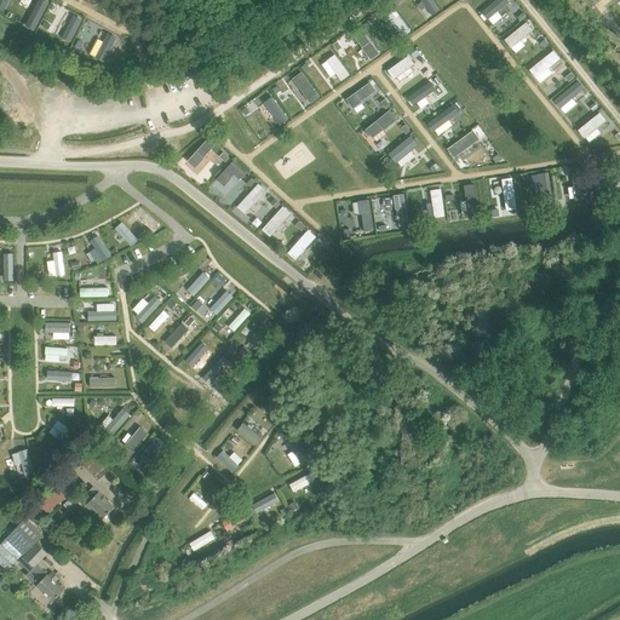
[(45,0),(38,0),(26,26),(34,30),(49,3),(45,0)]
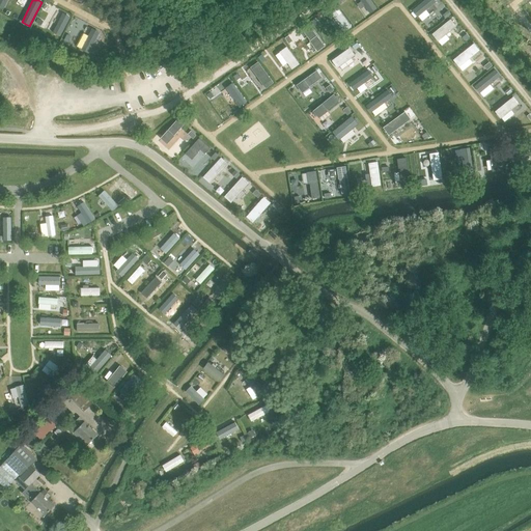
[(63,12),(52,33),(60,37),(71,17),(63,12)]
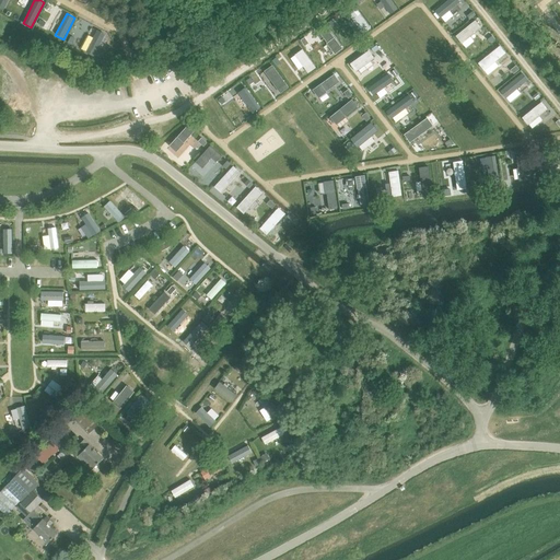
[(97,30),(85,54),(94,58),(106,34),(97,30)]
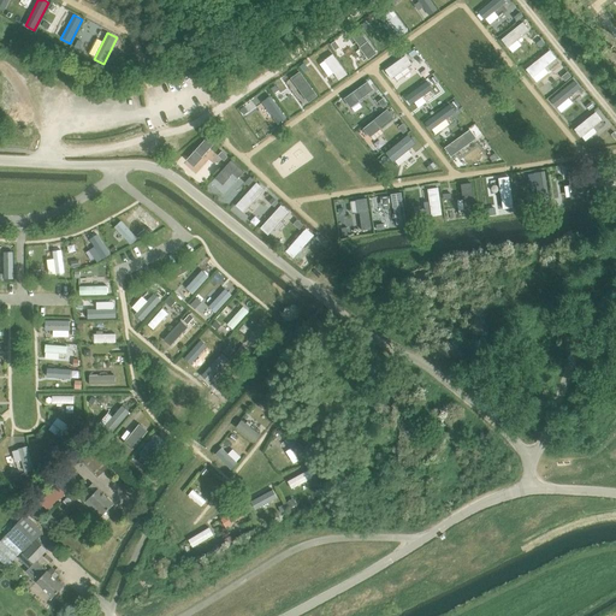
[(240,46),(244,54),(253,49),(248,40),(240,46)]
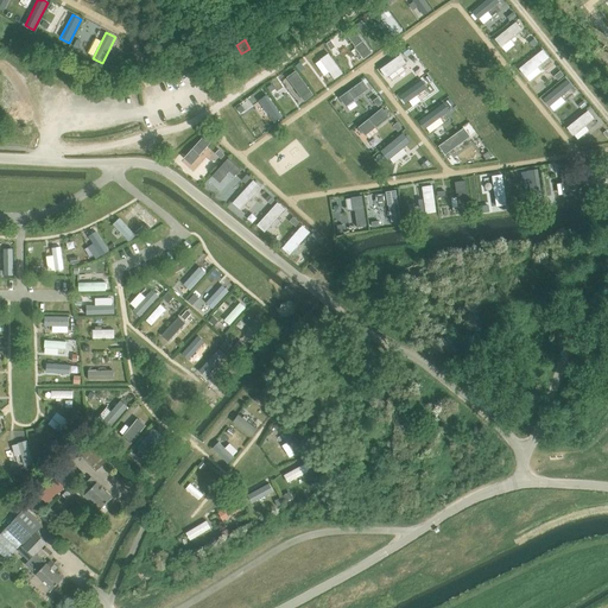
[(206,134),(184,158),(191,165),(213,141),(206,134)]
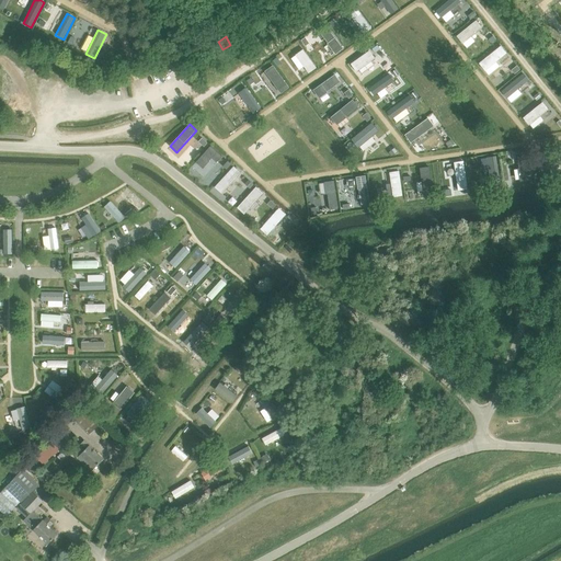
[(210,146),(196,162),(203,168),(212,158),(217,162),(222,156),(210,146)]
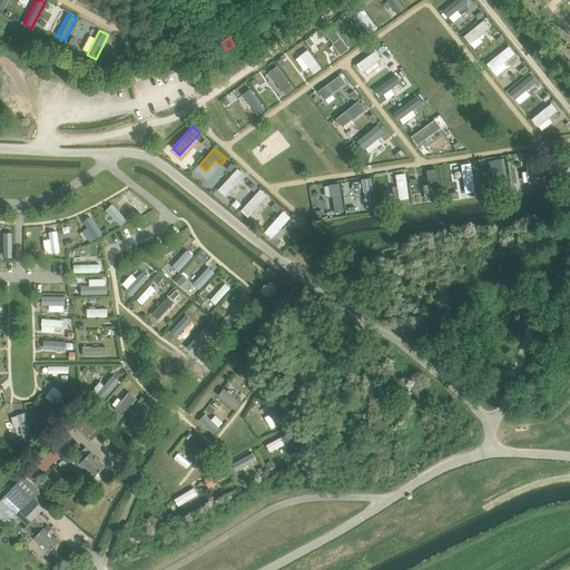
[(237,168),(218,190),(226,197),(245,175),(237,168)]
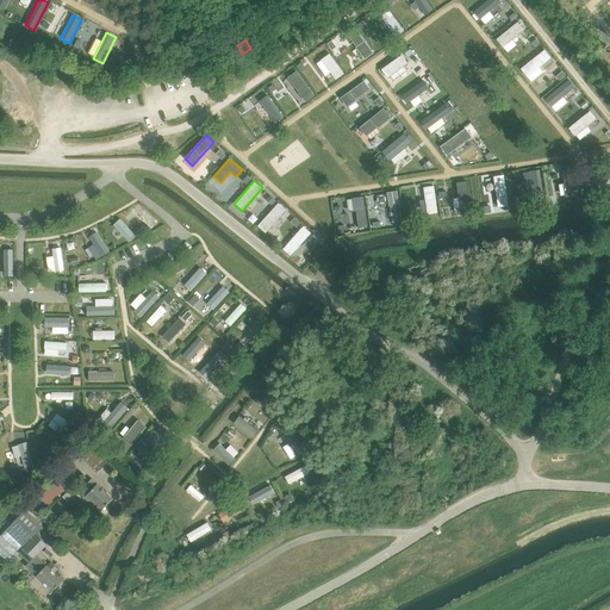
[(278,203),(257,225),(266,234),(286,210),(278,203)]
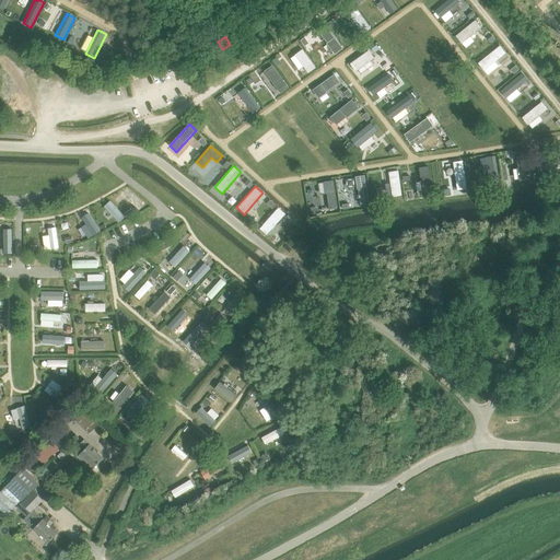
[(131,190),(126,196),(141,209),(146,203),(131,190)]
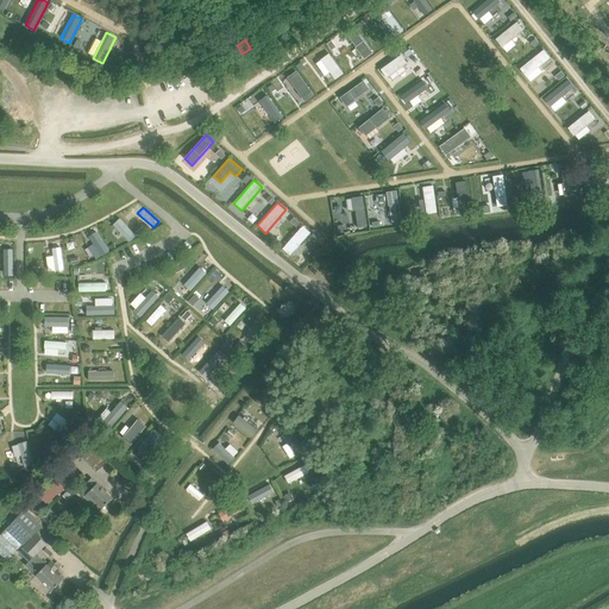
[(114,224),(127,239),(135,233),(121,218),(114,224)]
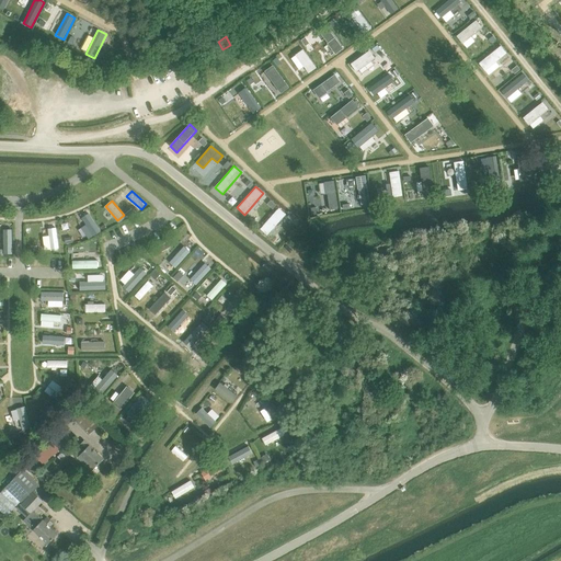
[(278,207),(260,229),(267,235),(286,214),(278,207)]
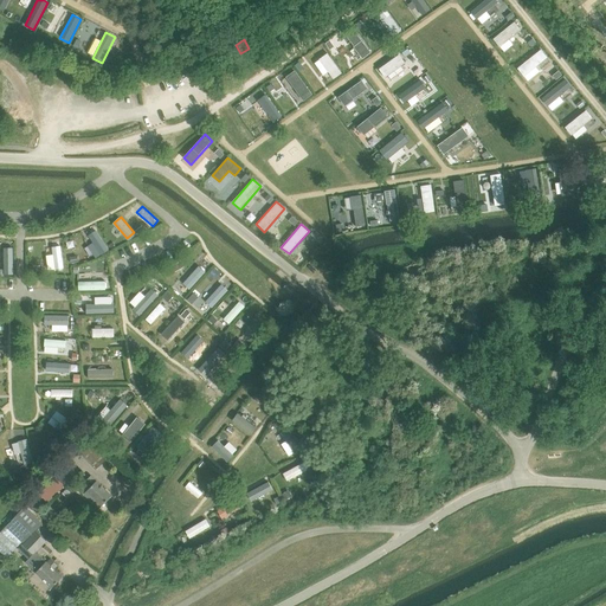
[(103,253),(110,249),(98,231),(92,236),(103,253)]
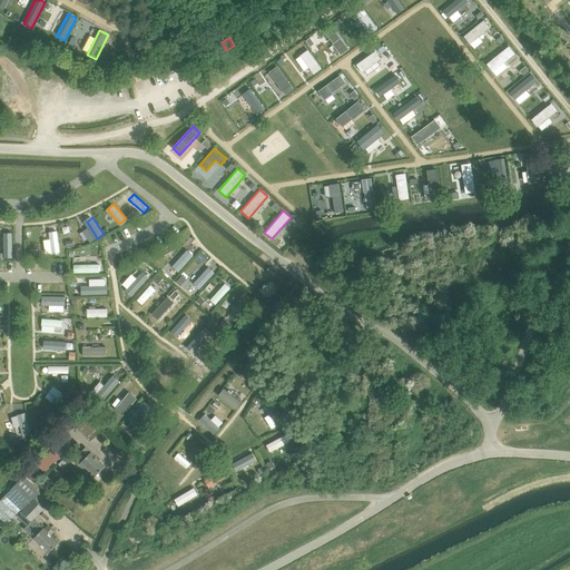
[(295,218),(293,220),(298,226),(302,222),(298,218),(296,217),(295,218)]
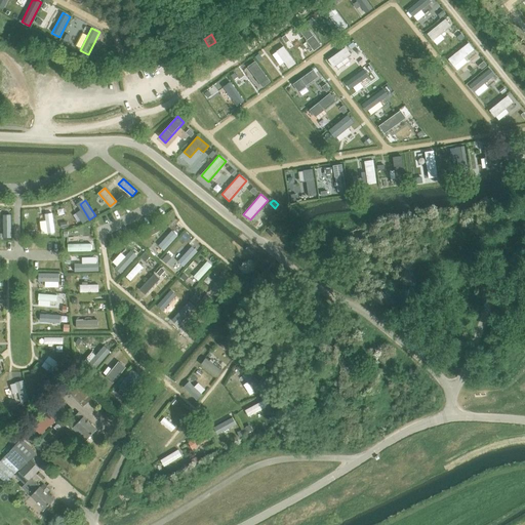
[(47,232),(55,232),(53,212),(46,212),(47,232)]
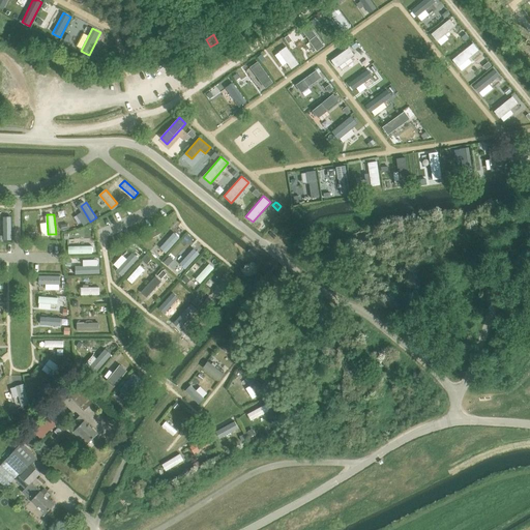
[(157,229),(151,232),(153,237),(159,234),(157,229)]
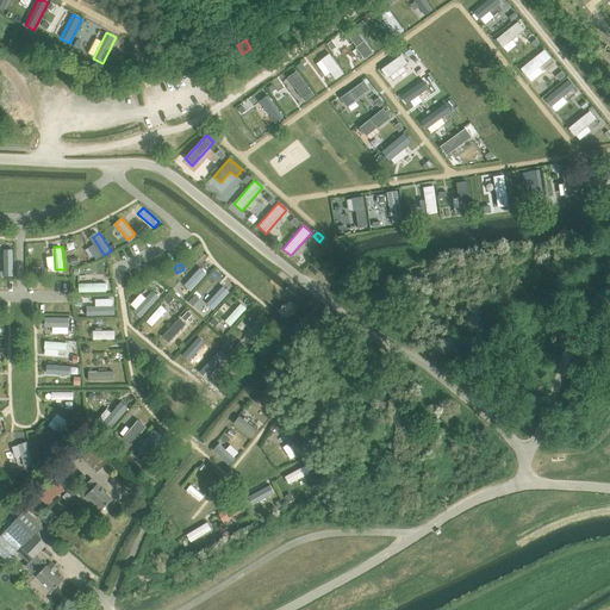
[(192,291),(207,272),(201,266),(185,285),(192,291)]
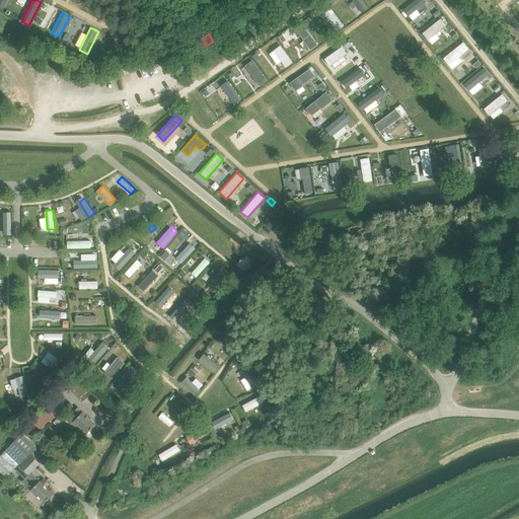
[(181,263),(197,248),(191,242),(176,256),(181,263)]
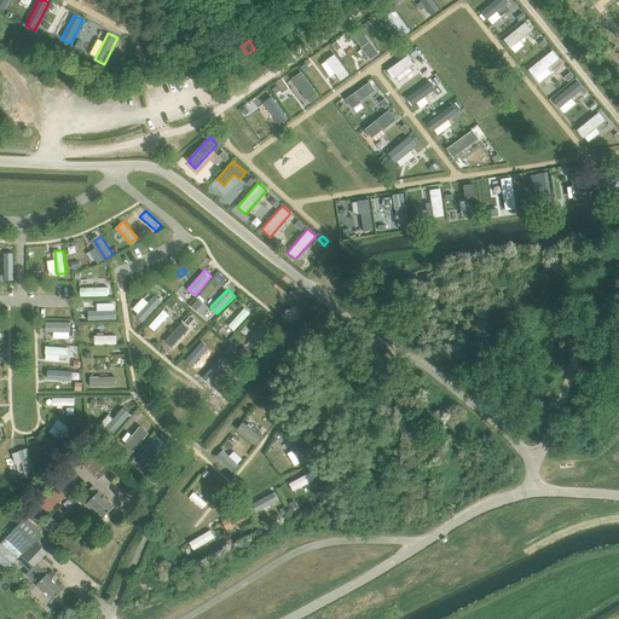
[(197,300),(191,306),(195,311),(202,305),(197,300)]
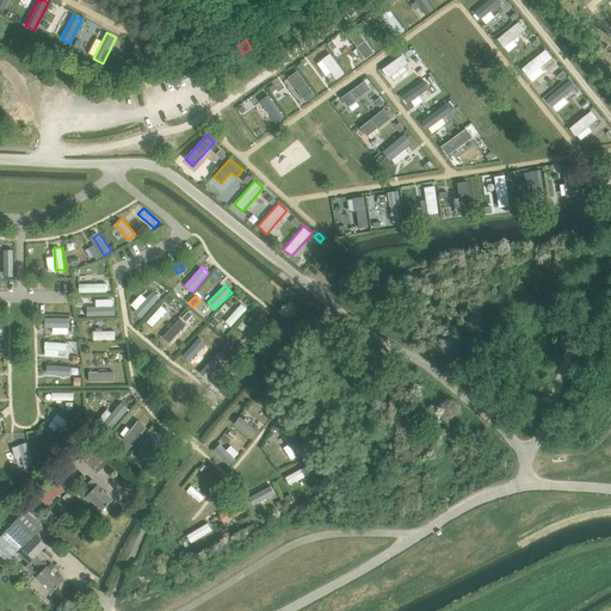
[(232,326),(248,308),(242,302),(226,320),(232,326)]
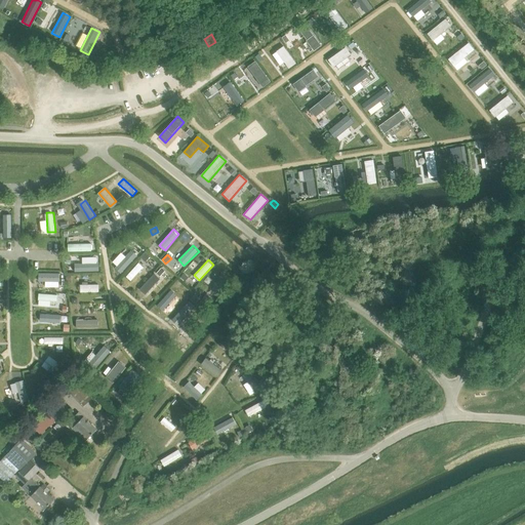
[(139,261),(127,276),(131,280),(144,266),(139,261)]
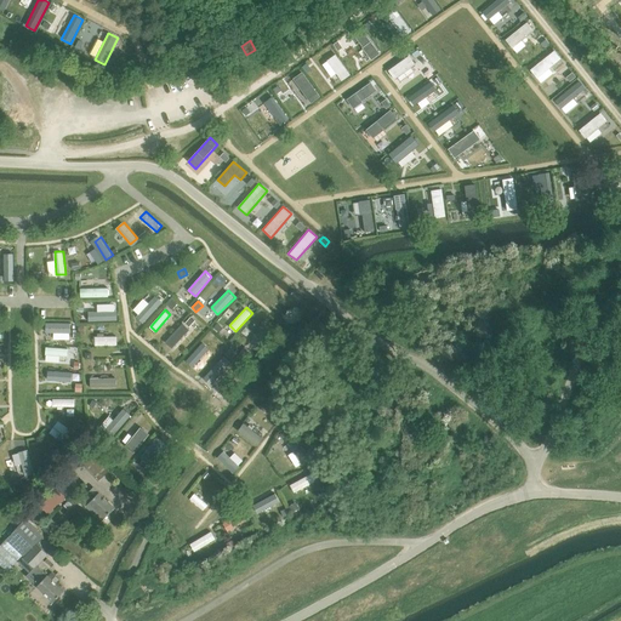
[(166,341),(174,347),(189,328),(183,323),(166,341)]
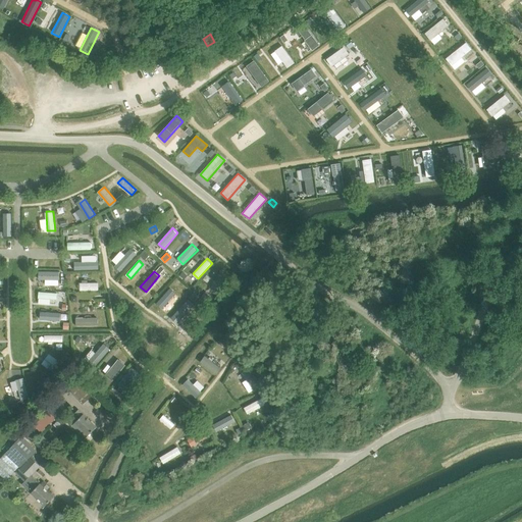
[(214,294),(228,276),(223,272),(209,290),(214,294)]
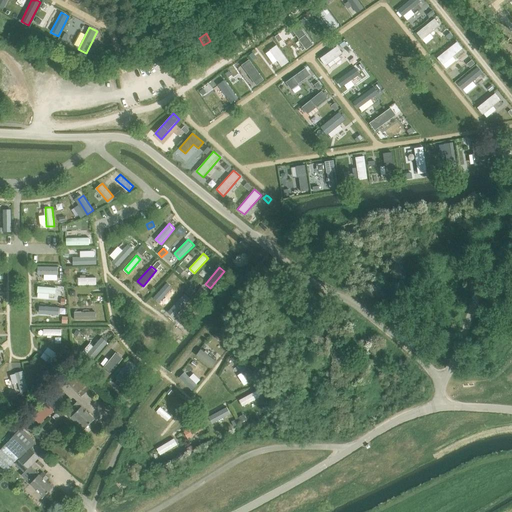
[(97,284),(97,276),(79,276),(79,284),(97,284)]
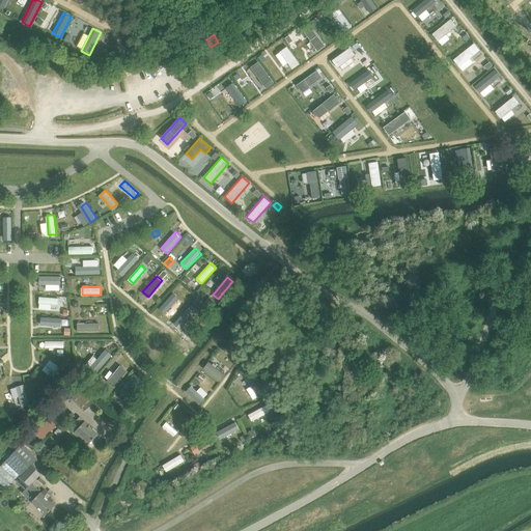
[(162,307),(167,311),(178,297),(173,292),(162,307)]
